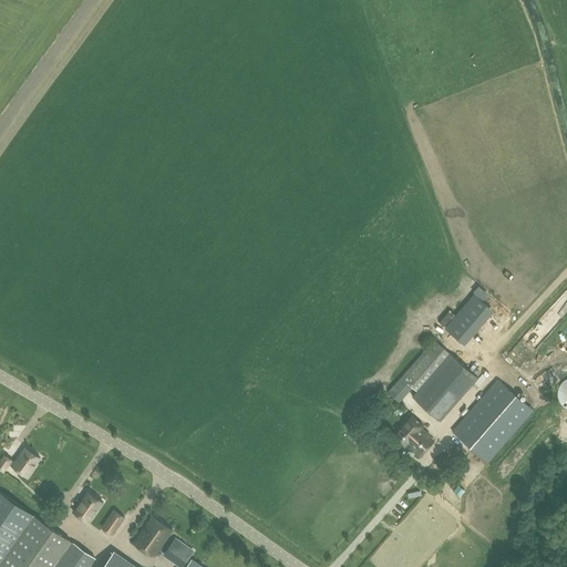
[(566,291),(546,311),(553,319),(566,305),(566,291)]
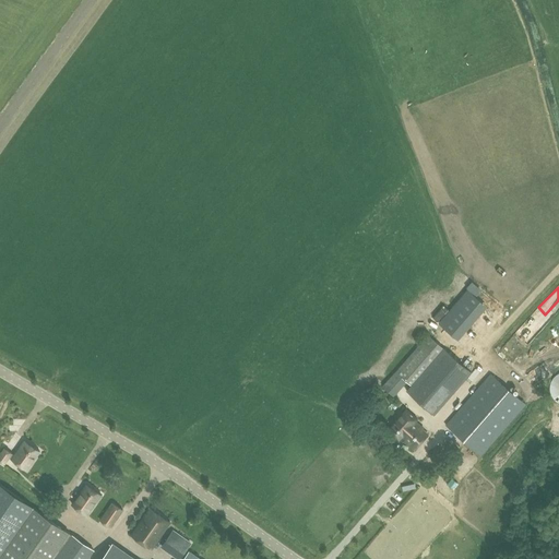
[(443,328),(461,343),(484,317),(466,301),(443,328)]
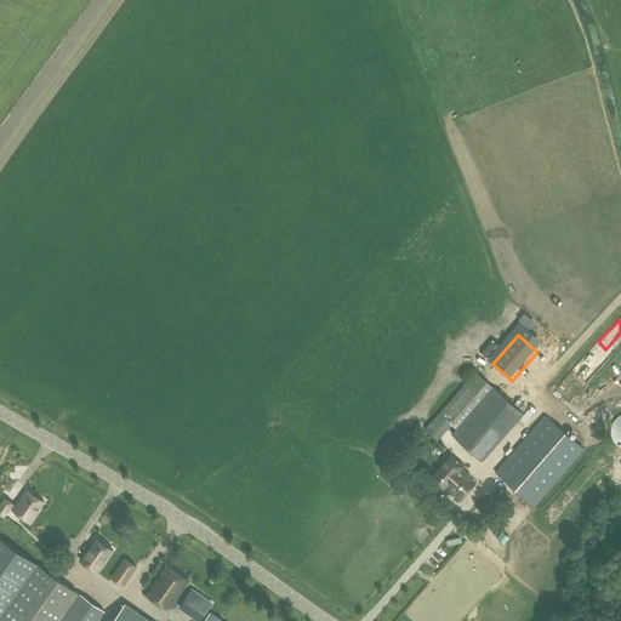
[(451,422),(457,428),(494,386),(477,371),(439,412),(451,422)]
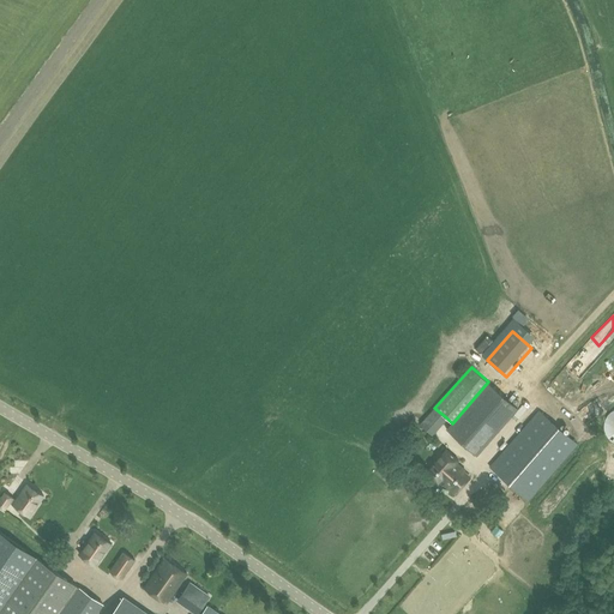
[(446,429),(476,456),(517,408),(488,381),(452,423),(446,429)]
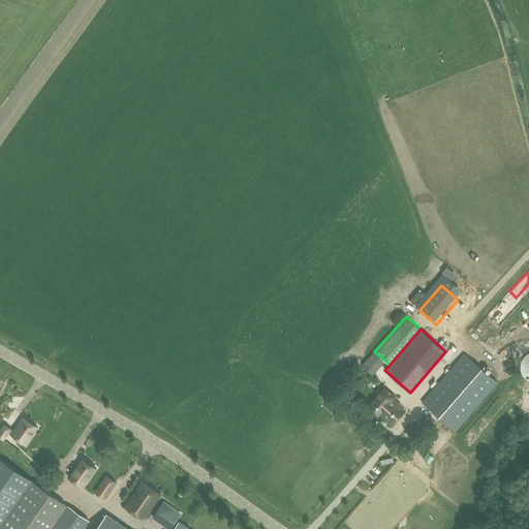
[(422,402),(455,432),(498,382),(465,353),(422,402)]
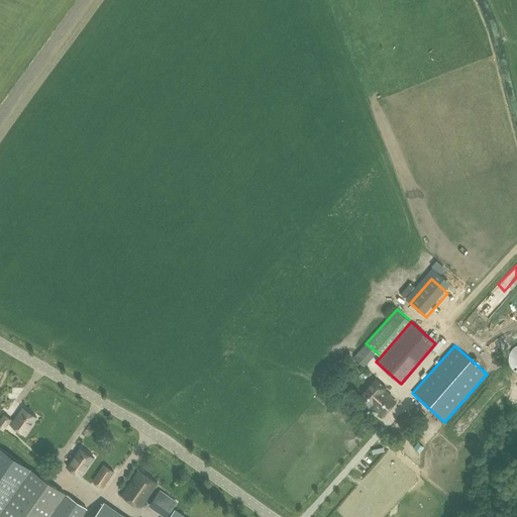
[(358,398),(369,407),(371,405),(383,416),(395,402),(390,398),(391,396),(384,390),(386,388),(376,379),(358,398)]
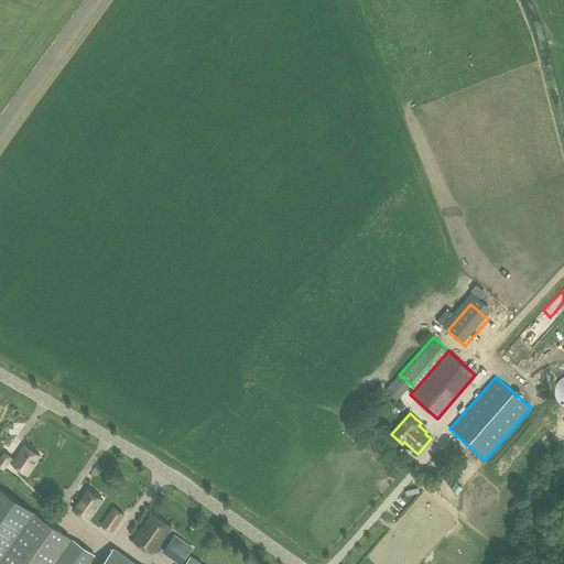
[(0,457),(0,464),(4,467),(9,462),(26,474),(40,455),(25,445),(14,459),(4,452),(0,457)]
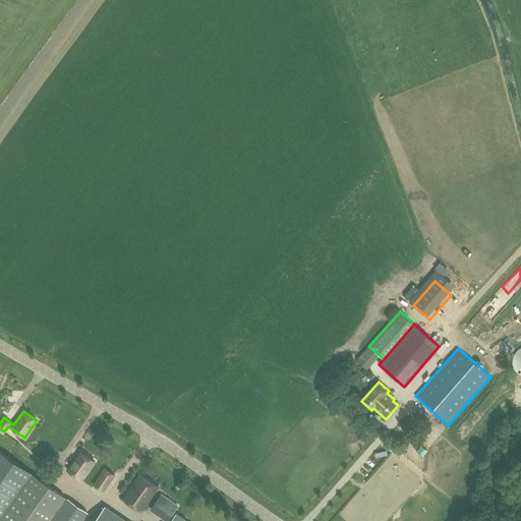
[(0,520),(48,520),(65,498),(31,474),(0,451),(0,520)]
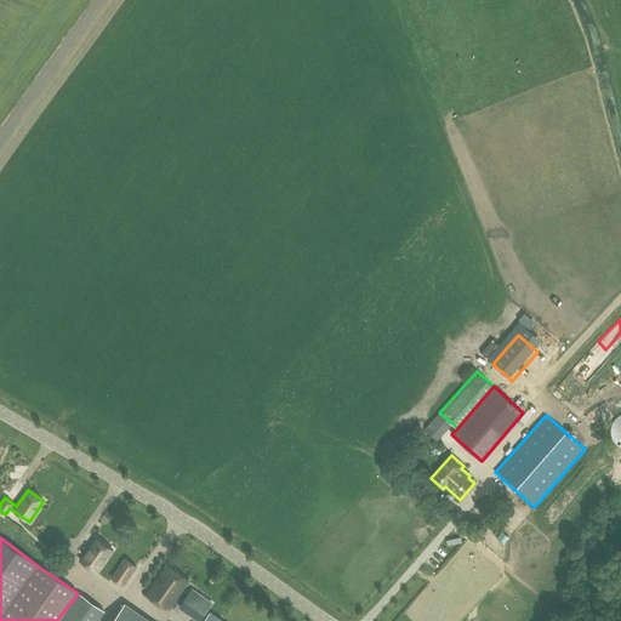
[(80,559),(97,571),(113,550),(96,537),(80,559)]
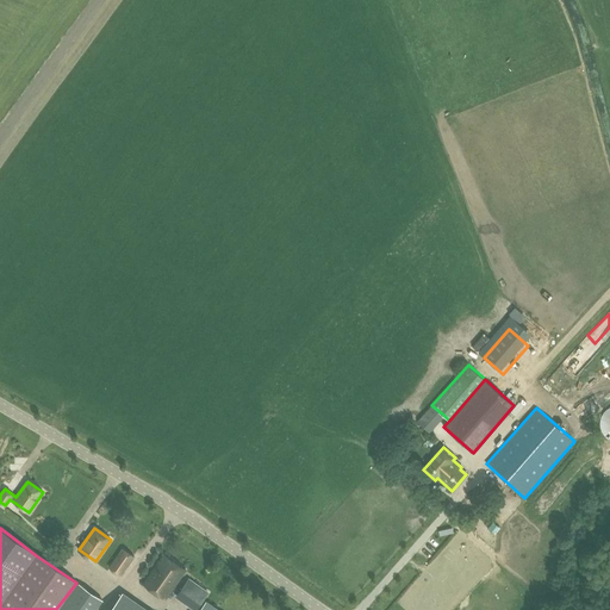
[(122,547),(109,567),(119,576),(134,555),(122,547)]
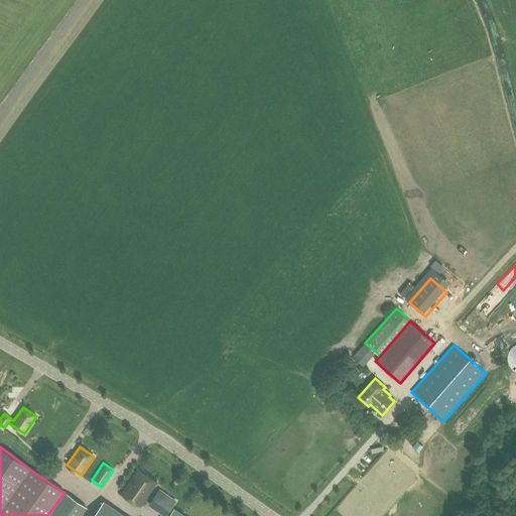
[(121,493),(140,506),(157,482),(139,469),(121,493)]
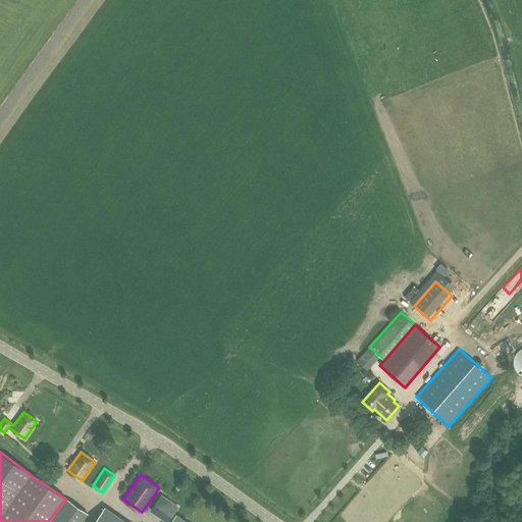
[(187,486),(184,494),(192,499),(196,491),(187,486)]
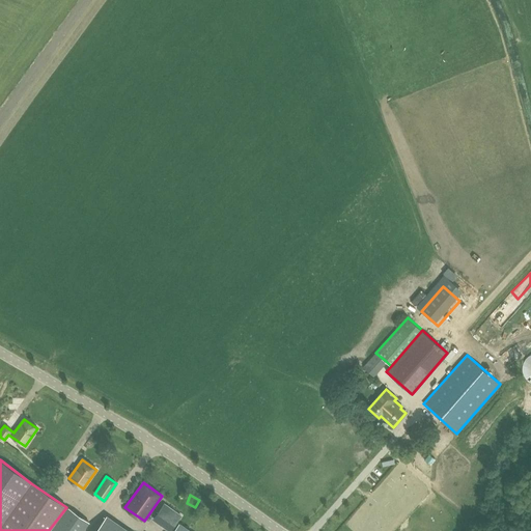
[(164,504),(154,519),(171,530),(182,516),(164,504)]
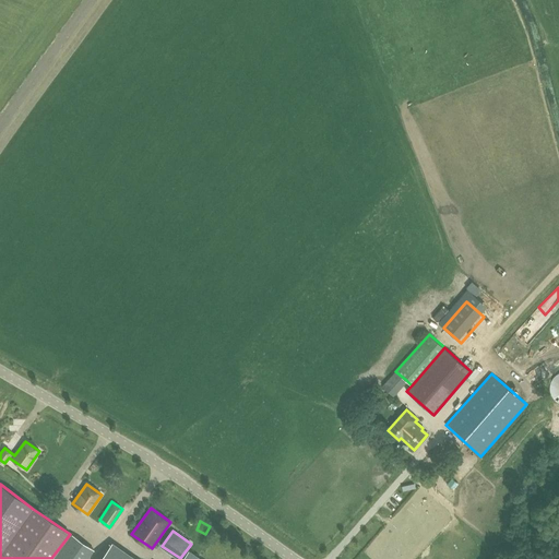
[(56,558),(87,558),(94,550),(72,536),(56,558)]
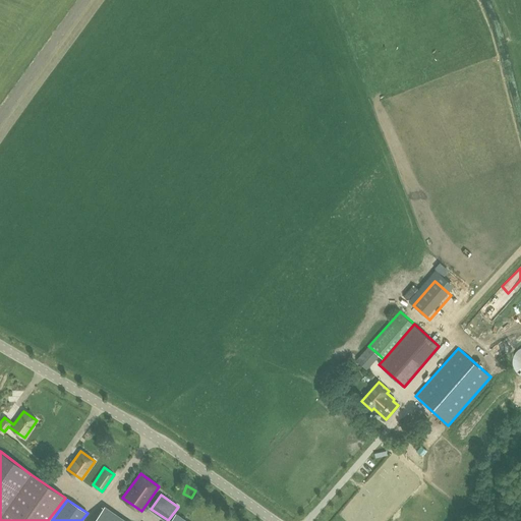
[(94,520),(185,520),(176,514),(171,520),(125,520),(105,506),(94,520)]
